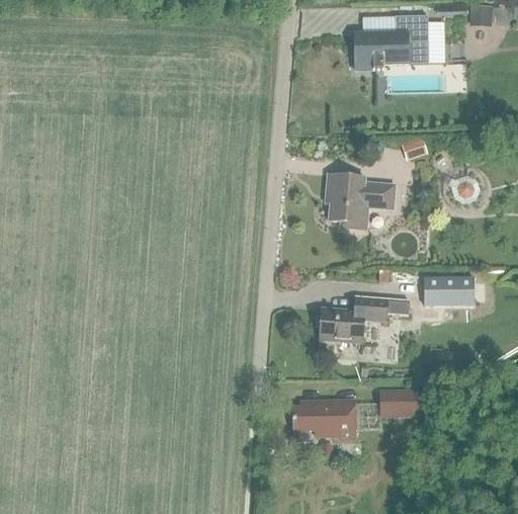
[(469,4),(469,24),(491,25),(491,5),(469,4)]
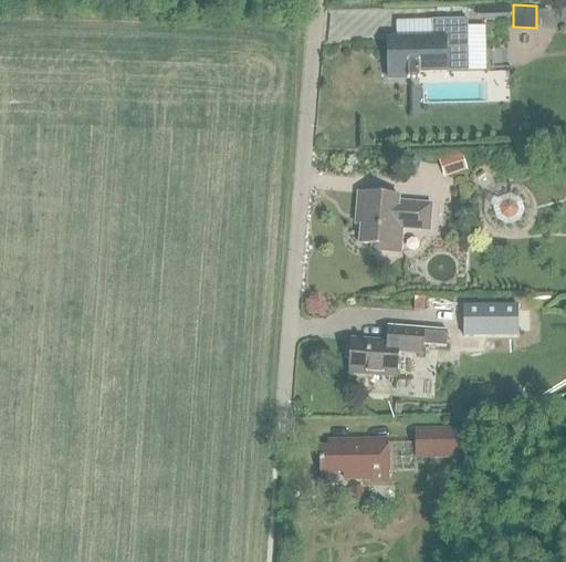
[(388,76),(419,75),(419,70),(446,69),(468,69),(468,45),(467,17),(431,17),(431,35),(387,37),(388,76)]
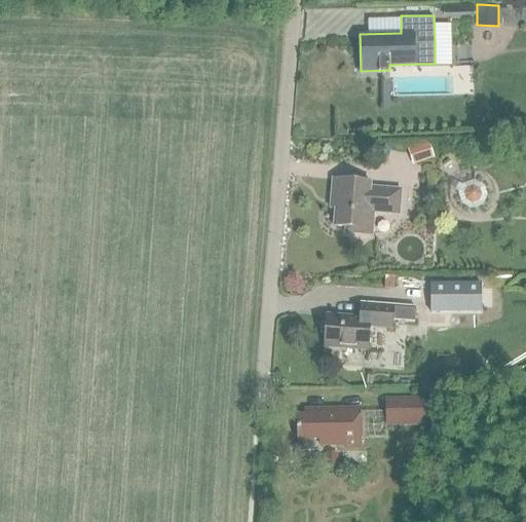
[(454,88),(454,62),(436,62),(436,88),(454,88)]
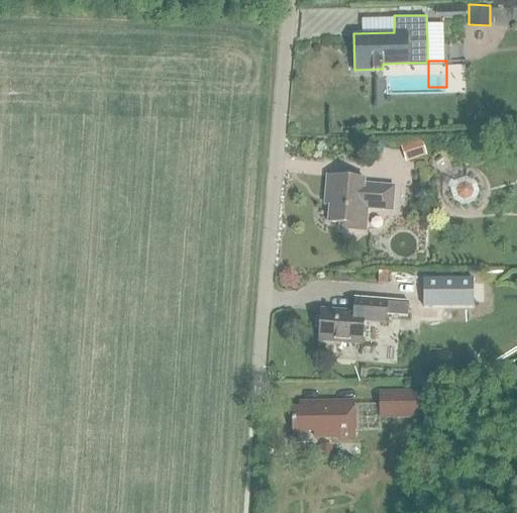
[(423,134),(403,139),(407,157),(427,151),(423,134)]
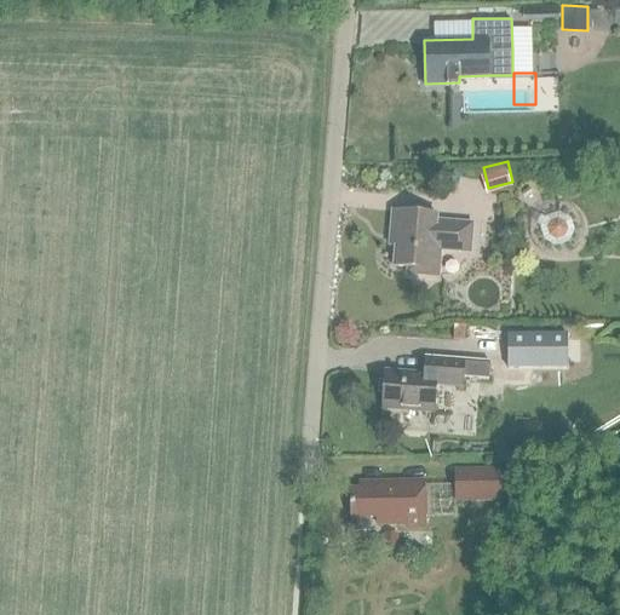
[(436,212),(392,208),(390,230),(396,231),(394,263),(407,264),(407,271),(437,274),(440,247),(470,249),(472,220),(436,217),(436,212)]
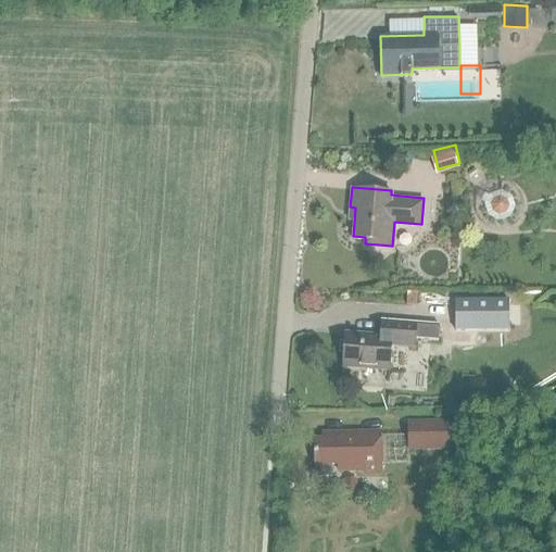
[(455,298),(455,328),(508,328),(508,298),(455,298)]
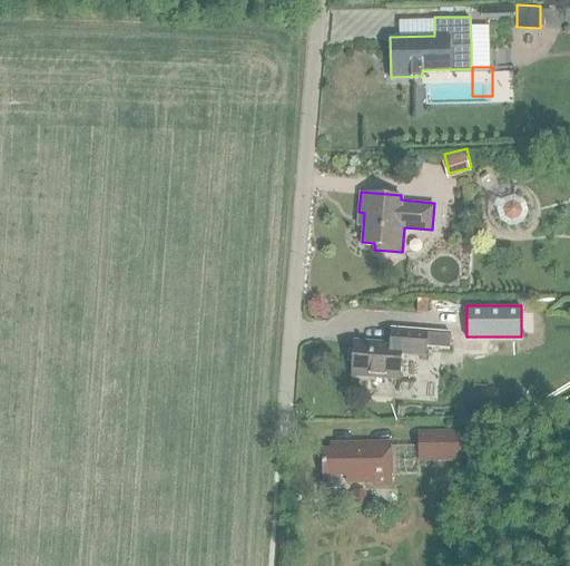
[(450,331),(426,329),(391,327),(390,342),(353,339),(351,373),(399,377),(400,351),(424,353),(425,344),(449,345),(450,331)]
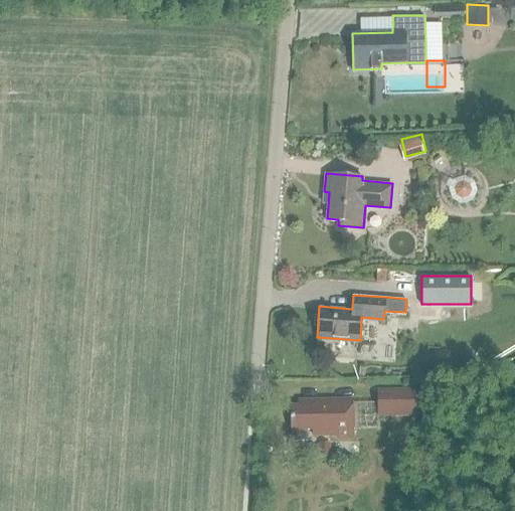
[(415,413),(414,387),(377,388),(377,413),(415,413)]
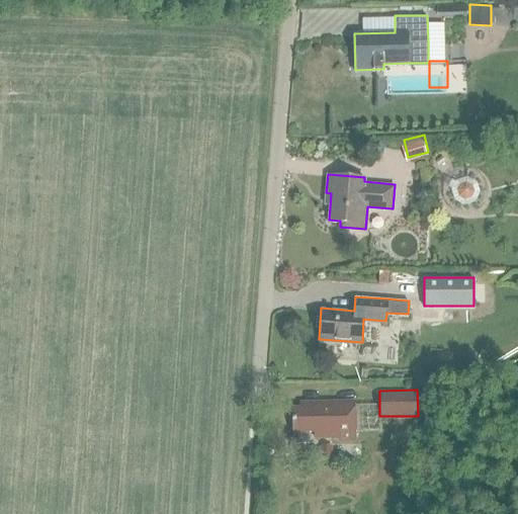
[(293,441),(309,440),(309,430),(315,429),(315,435),(355,435),(354,400),(299,400),(300,406),(292,407),(292,430),(293,430),(293,441)]
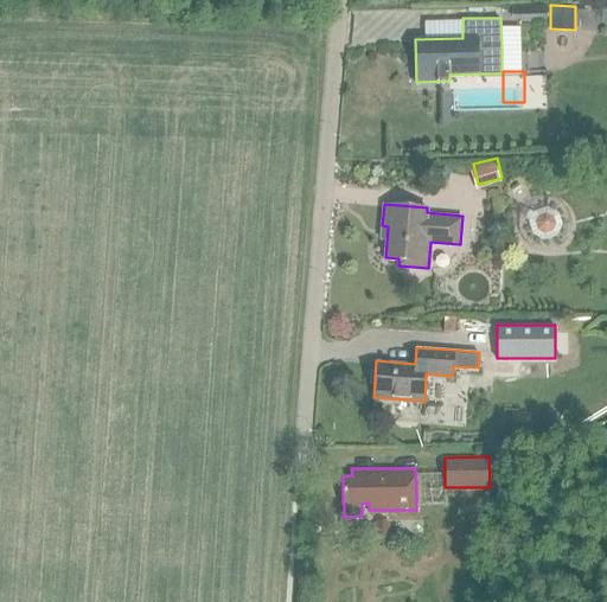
[(375,537),(388,537),(388,519),(375,519),(375,537)]
